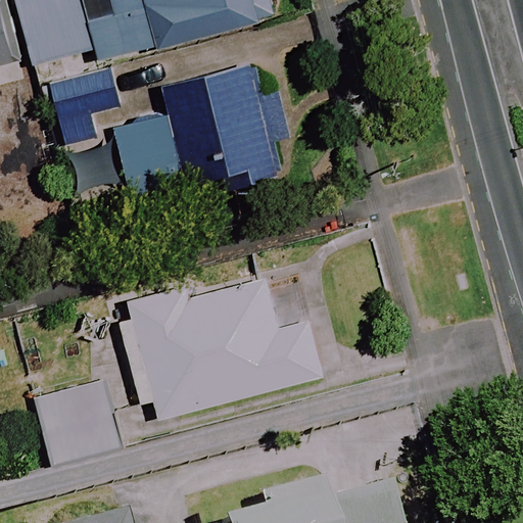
[(0,0),(0,103),(2,103),(0,96),(0,74),(32,66),(14,0),(0,0)]
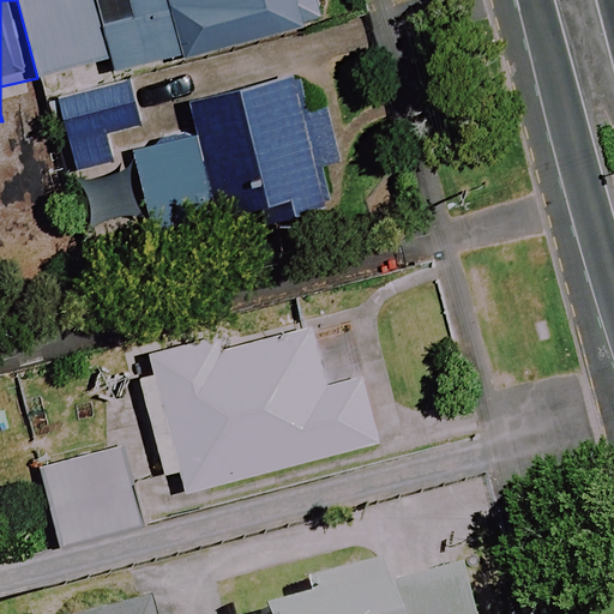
[(114,73),(323,23),(317,0),(24,0),(43,78),(112,62),(114,73)]
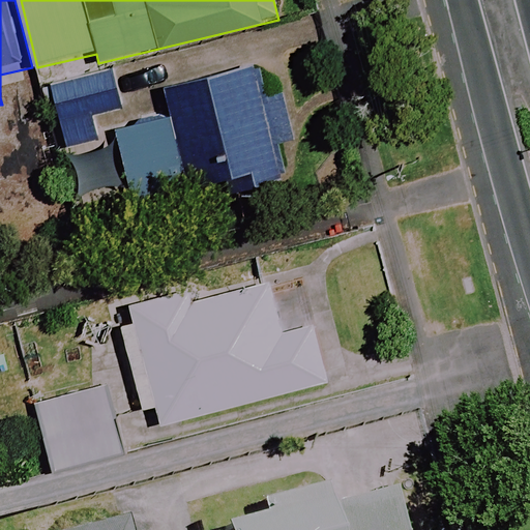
[(285,184),(281,169),(274,146),(296,141),(283,89),(267,92),(261,67),(165,92),(171,117),(113,131),(131,207),(228,182),(232,198),(285,184)]
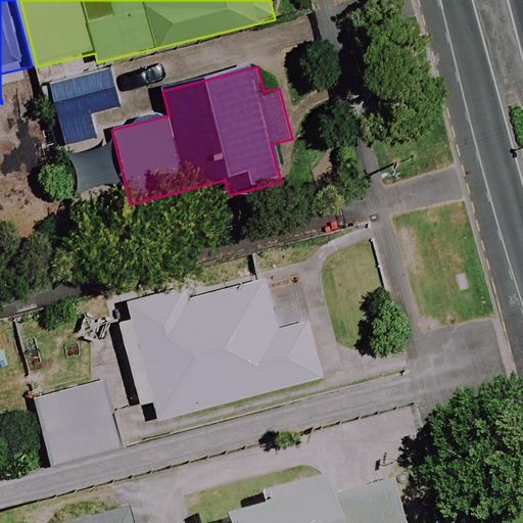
[(38,85),(51,149),(98,140),(94,120),(129,113),(120,67),(38,85)]
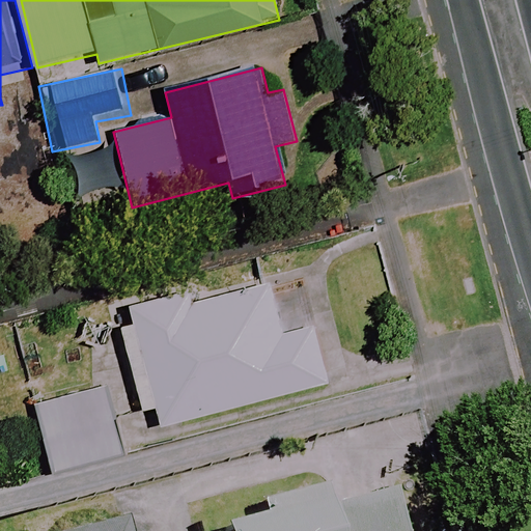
[(117,317),(142,414),(158,410),(162,425),(333,382),(318,325),(286,333),(272,278),(117,317)]
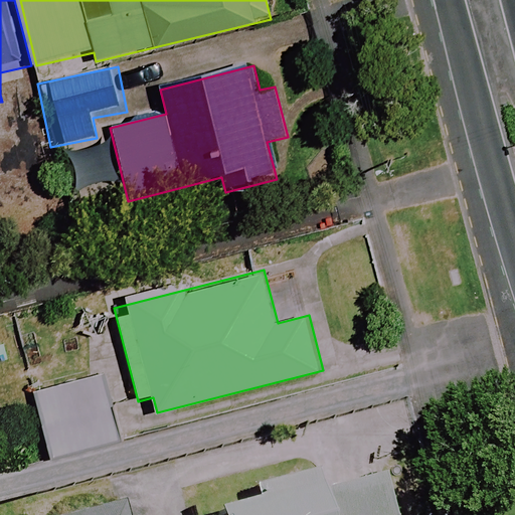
[(114,371),(35,391),(53,460),(132,440),(114,371)]
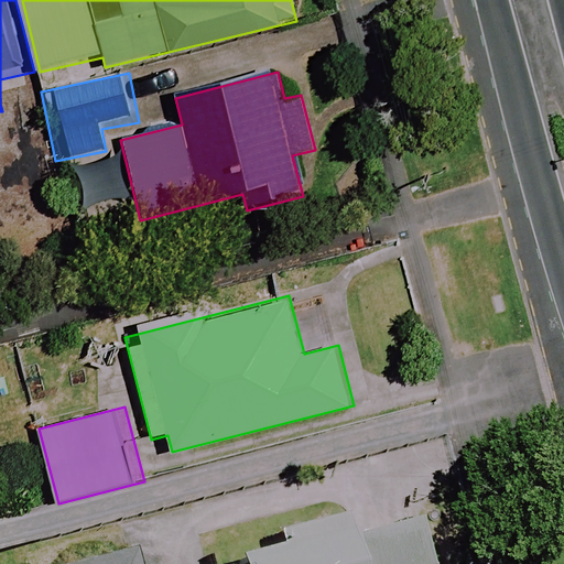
[(274,530),(279,545),(237,555),(239,563),(359,563),(346,511),(274,530)]
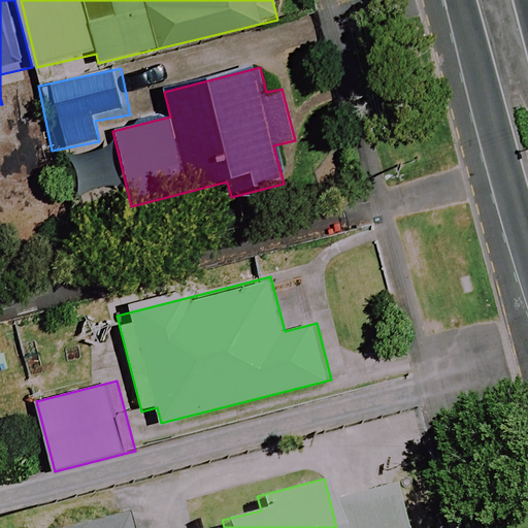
[(404,527),(393,485),(333,499),(339,527),(404,527)]
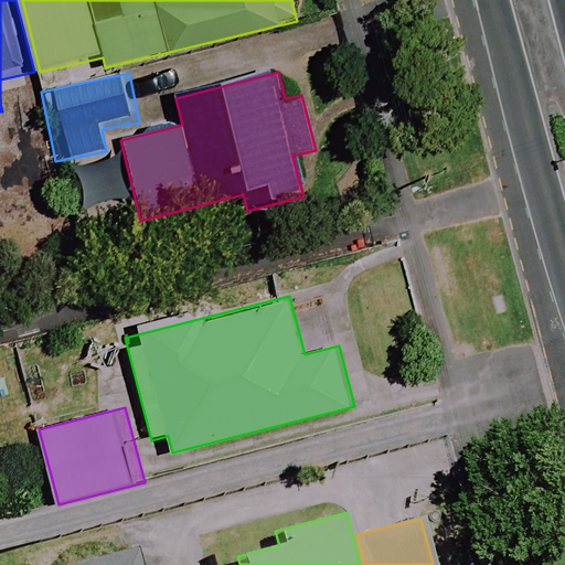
[(132,564),(131,555),(94,564),(132,564)]
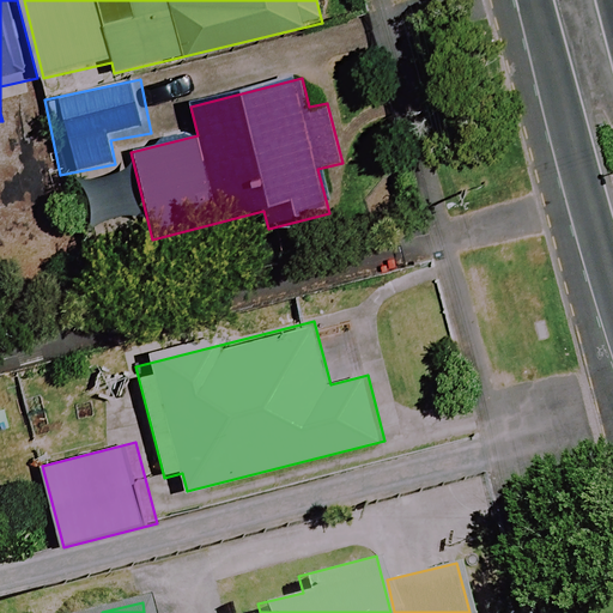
All buildings are outlined.
